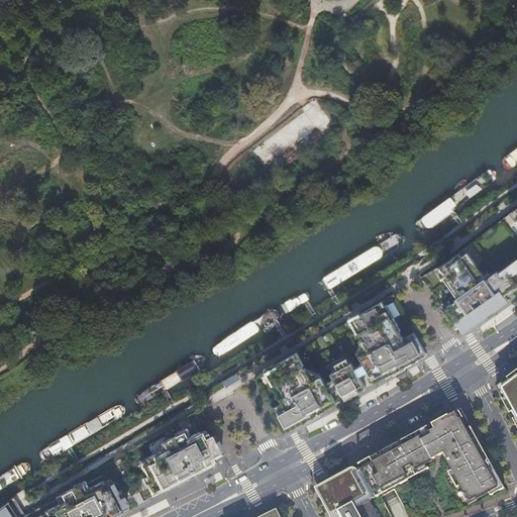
[(503,164),(504,165),(507,169),(510,170),(513,169),(516,165),(516,149),(505,159),(503,162),(503,164)]
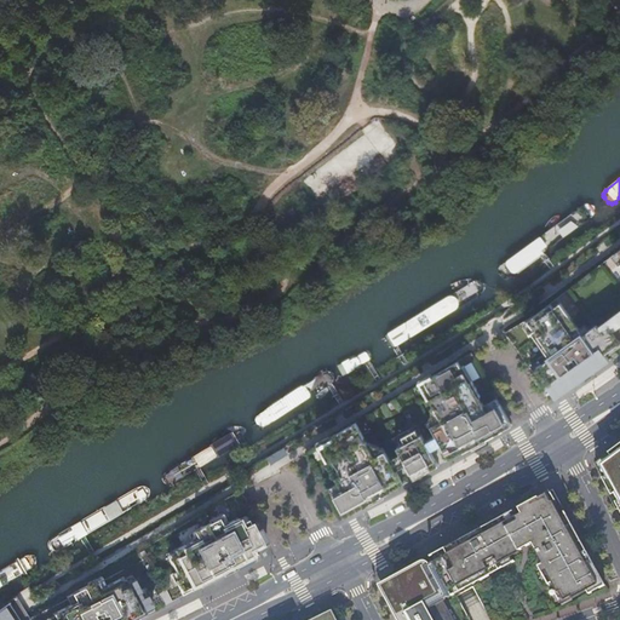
[(510,279),(514,277),(593,218),(595,214),(595,208),(591,207),(586,206),(584,207),(581,210),(504,265),(501,269),(501,273),(501,275),(500,276),(501,279),(503,279),(507,279),(510,279)]
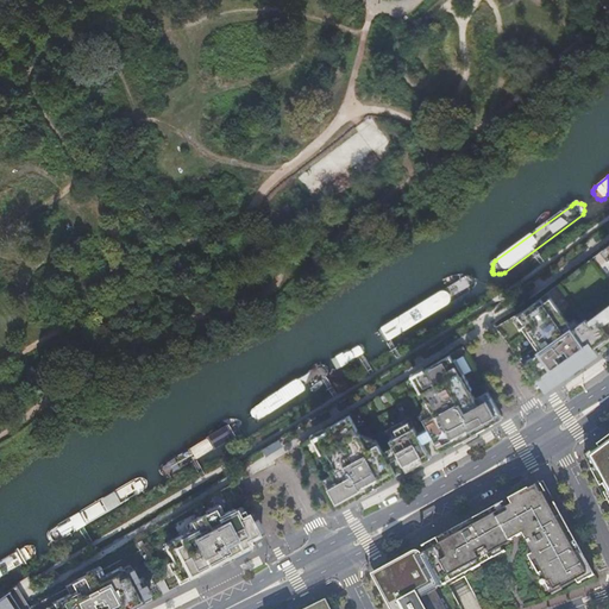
[(601,250),(540,297),(544,302),(551,297),(569,322),(576,318),(579,322),(586,318),(589,321),(608,306),(608,257),(608,259),(601,250)]
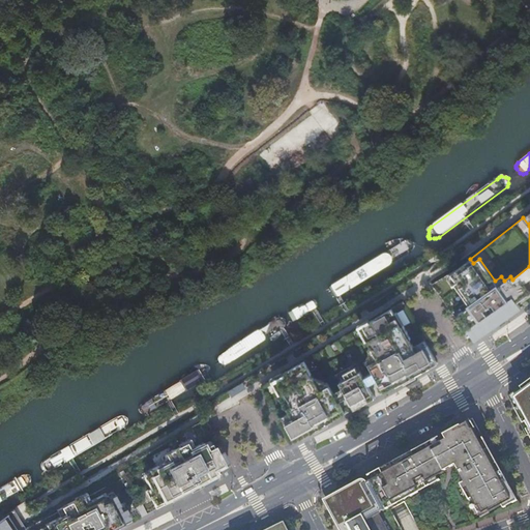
[(331,288),(329,291),(329,293),(330,296),(332,297),(335,298),(340,297),(414,251),(415,249),(416,246),(415,243),(413,240),(410,239),(407,240),(372,260),(339,282),(333,285),(331,288)]
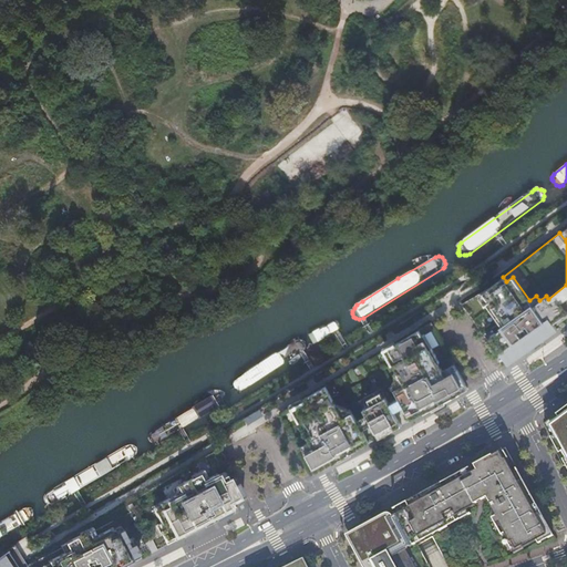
[(503,358),(508,364),(558,329),(554,322),(550,317),(553,316),(548,309),(553,306),(550,302),(548,299),(546,296),(539,300),(533,306),(529,300),(513,277),(506,281),(503,277),(491,286),(491,287),(483,294),(488,301),(486,303),(500,322),(503,327),(495,332),(490,336),(492,338),(494,341),(490,344),(493,349),(501,360),(503,358)]
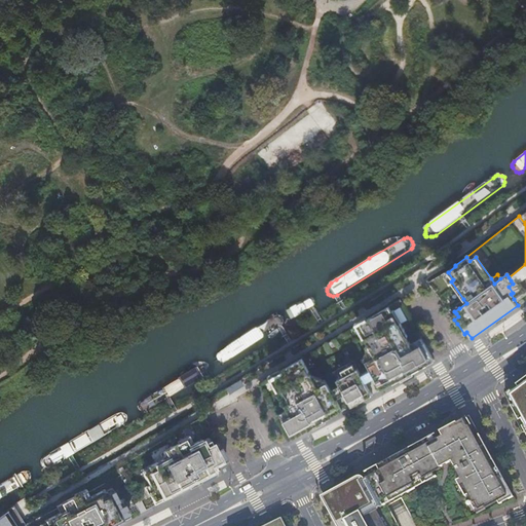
[(518,275),(520,278),(525,273),(525,264),(509,277),(511,280),(518,275)]
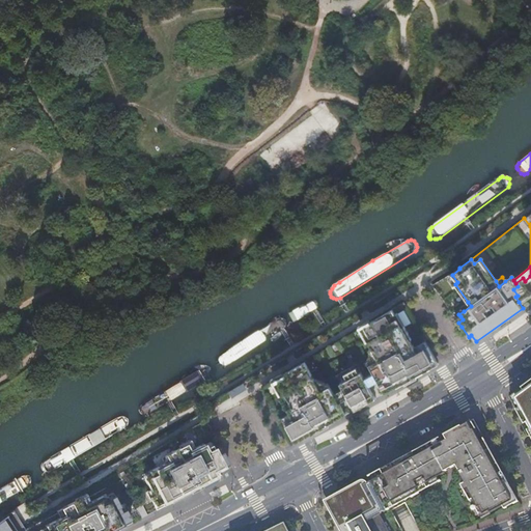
[(439,294),(456,318),(460,316),(458,314),(464,311),(460,306),(468,302),(455,284),(453,285),(448,277),(452,275),(459,269),(459,268),(432,284),(439,294)]
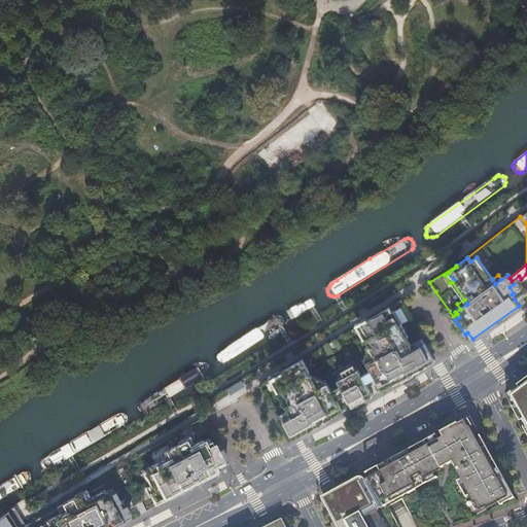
[(454,280),(449,273),(445,275),(450,283),(452,282),(454,280)]
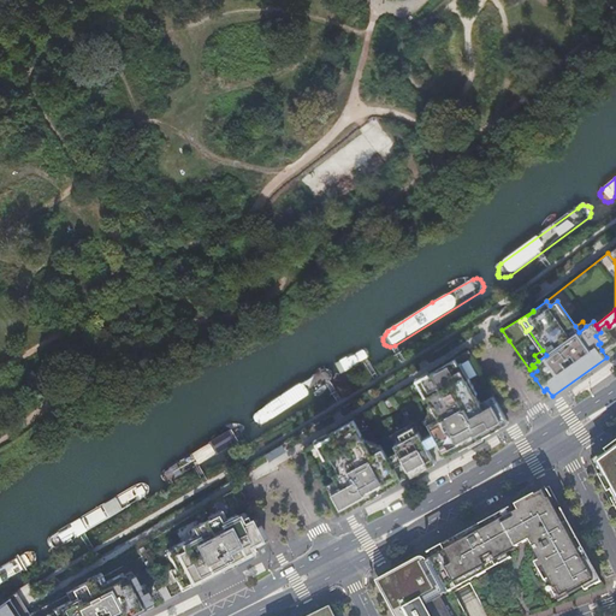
[(586,326),(582,321),(575,326),(579,332),(586,326)]
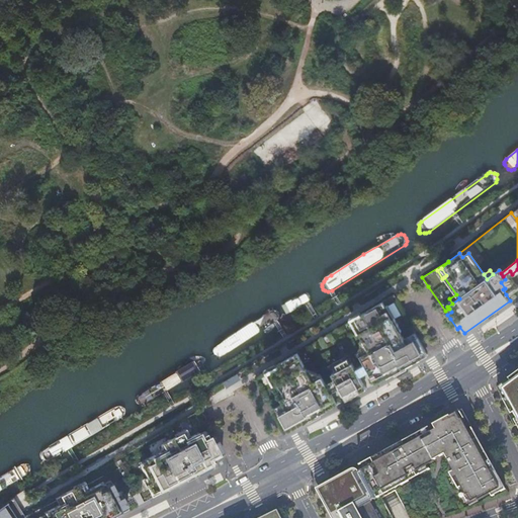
[(510,271),(503,276),(505,279),(501,282),(505,288),(503,289),(506,294),(517,285),(517,281),(513,275),(512,274),(510,271)]
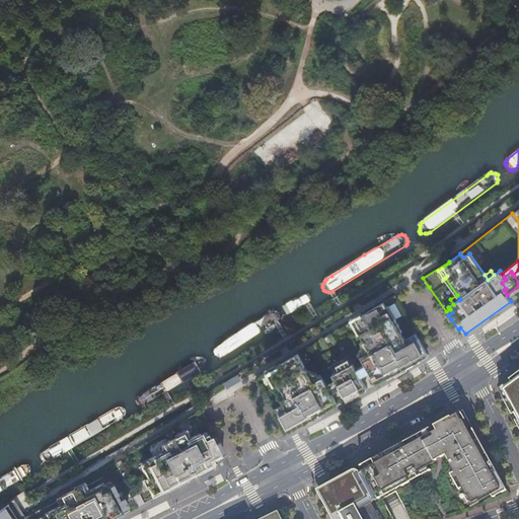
[(518,272),(514,276),(518,282),(518,286),(507,295),(509,298),(518,290),(518,272)]
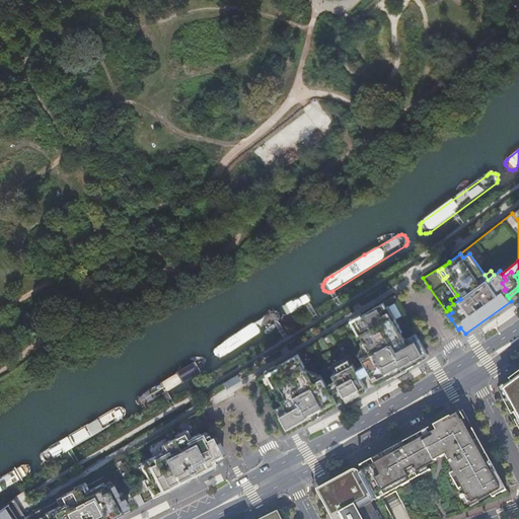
[(394,294),(382,301),(385,305),(387,304),(395,318),(402,331),(400,332),(404,338),(415,331),(399,303),(394,294)]
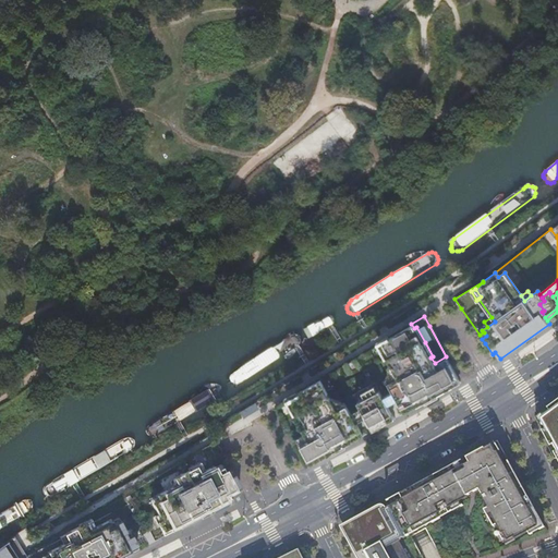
[(492,317),(484,322),(487,327),(495,322),(492,317)]
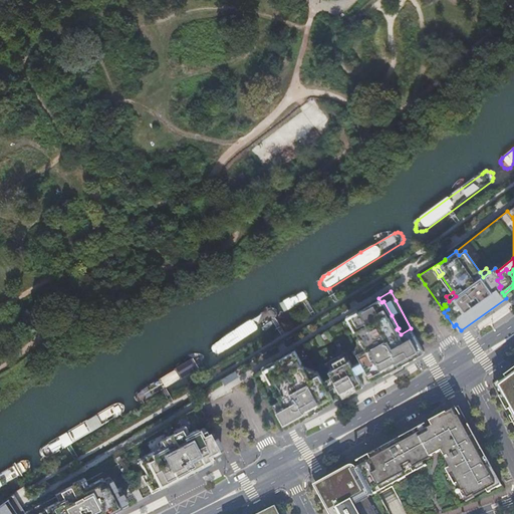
[(378,298),(351,314),(359,327),(354,330),(354,331),(356,330),(358,335),(365,347),(356,351),(360,357),(365,366),(372,380),(424,352),(414,333),(403,339),(401,334),(397,329),(399,328),(392,315),(389,316),(381,302),(378,298)]
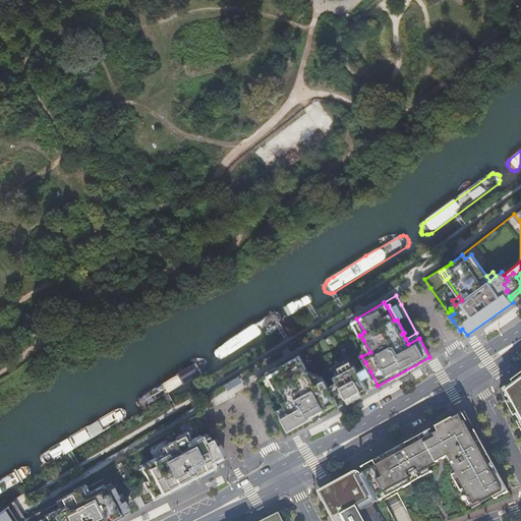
[(387,306),(394,321),(397,320),(389,305),(387,306)]
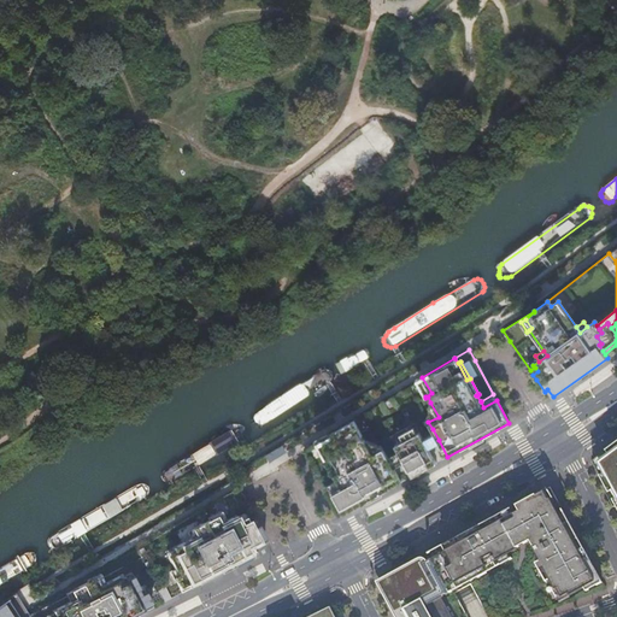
[(530,370),(528,372),(535,381),(536,380),(533,375),(538,371),(535,368),(530,370)]
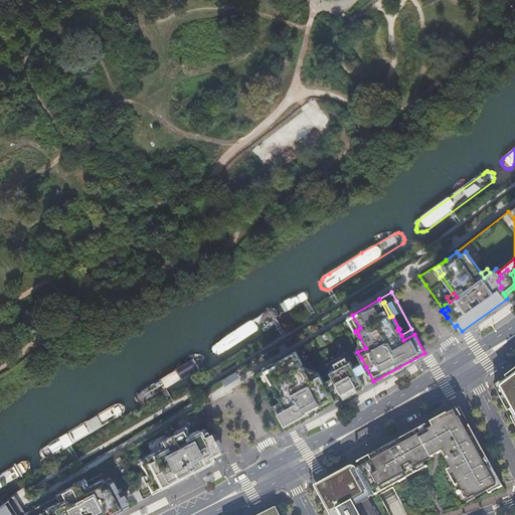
[(215,355),(217,356),(220,357),(222,356),(277,319),(278,316),(278,312),(278,311),(274,310),(272,309),(269,311),(214,347),(213,350),(214,353),(215,355)]
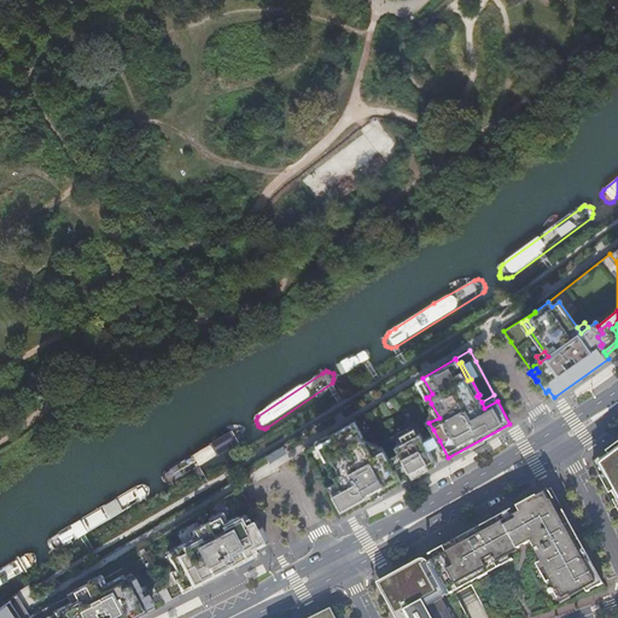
[(432,394),(423,378),(417,382),(426,397),(432,394)]
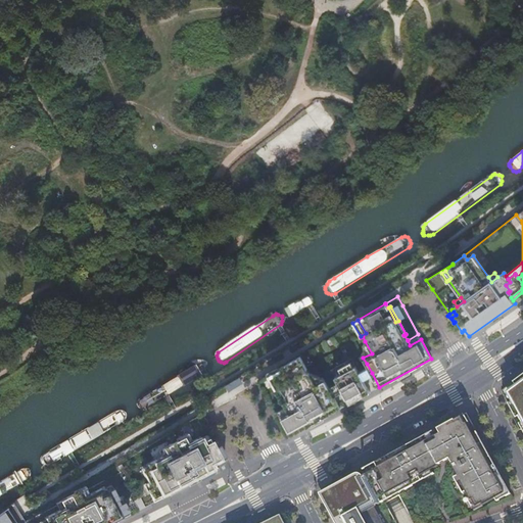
[(337,381),(330,369),(350,358),(358,369),(367,364),(363,358),(362,354),(363,353),(364,341),(365,341),(363,336),(361,337),(361,336),(352,323),(300,354),(310,373),(311,373),(321,377),(323,376),(325,379),(328,385),(337,381)]
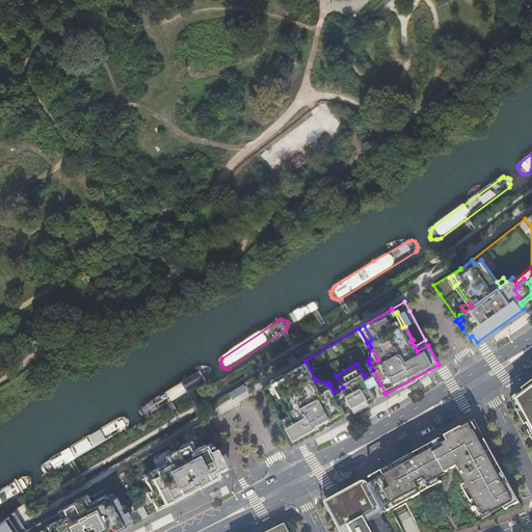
[(415,346),(417,351),(428,345),(425,340),(415,346)]
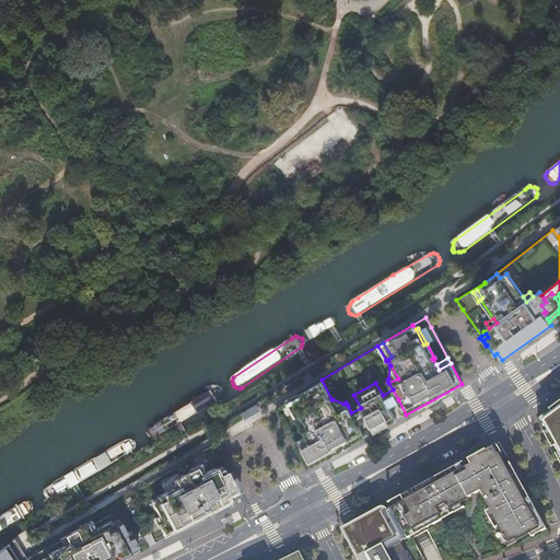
[(398,378),(391,365),(389,365),(388,378),(387,380),(388,383),(398,378)]
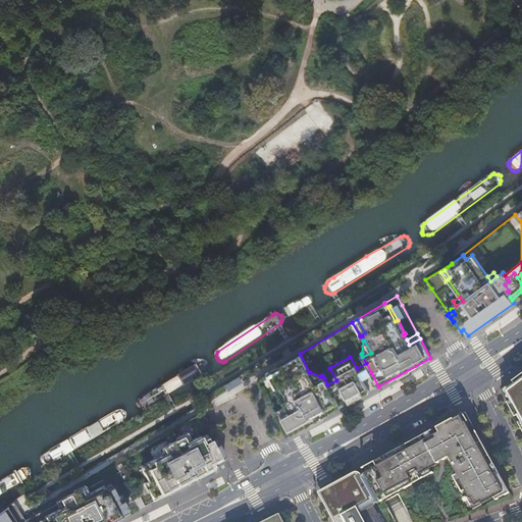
[(300,354),(272,371),(279,384),(274,386),(275,387),(283,400),(282,401),(285,406),(288,411),(289,413),(278,419),(285,432),(300,424),(302,428),(340,408),(332,394),(327,384),(324,378),(315,383),(309,372),(300,354)]
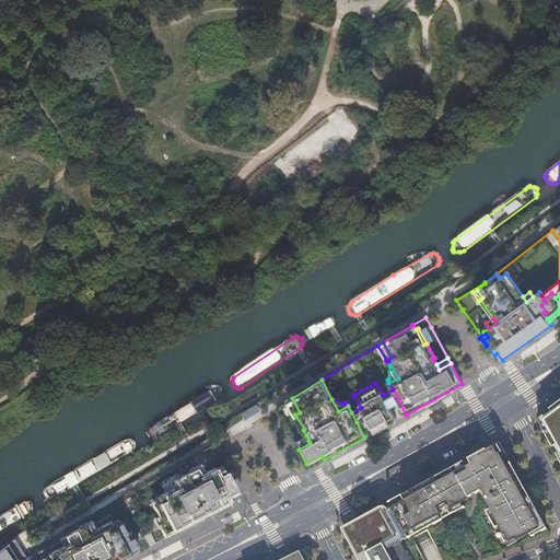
[(375,383),(353,395),(361,408),(366,418),(374,432),(396,419),(388,405),(383,395),(375,383)]
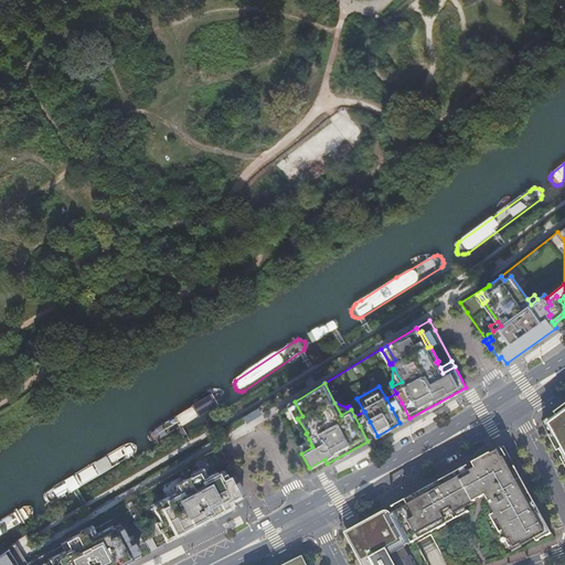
[(402,403),(396,393),(386,398),(392,408),(402,403)]
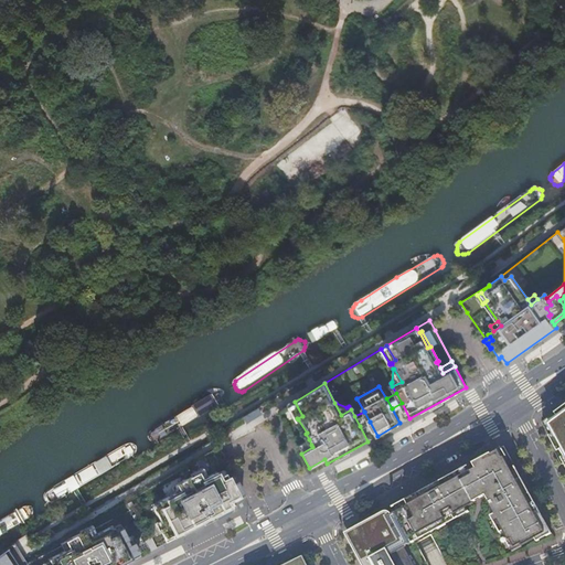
[(151,443),(153,443),(158,441),(163,439),(219,405),(221,401),(222,397),(219,396),(214,395),(210,396),(202,400),(158,426),(150,433),(148,436),(147,439),(149,441),(151,443)]
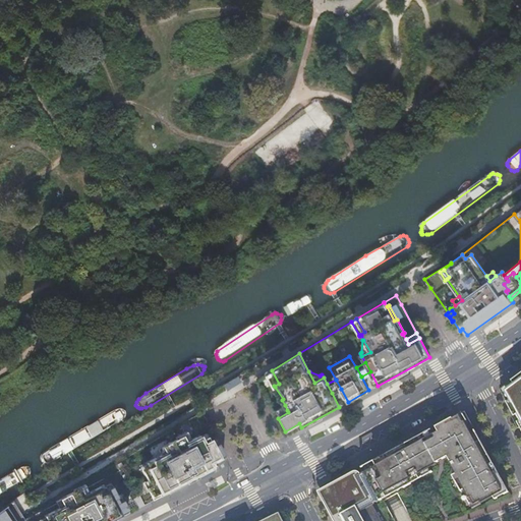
[(279,384),(272,370),(267,373),(274,386),(279,384)]
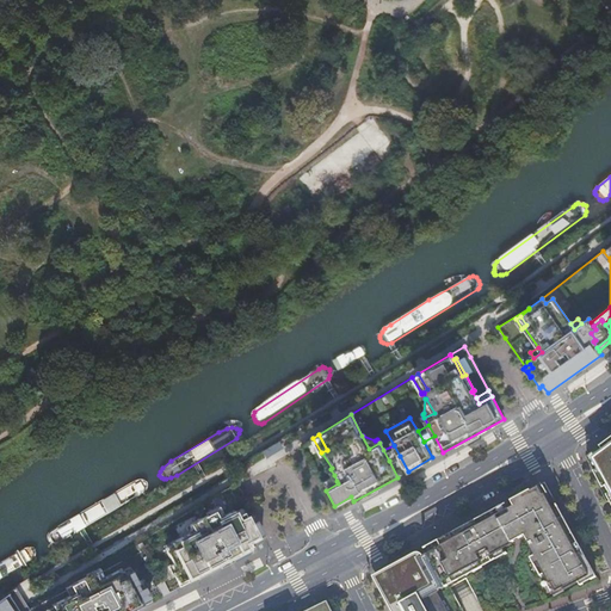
[(375,440),(363,436),(362,436),(369,449),(380,443),(377,439),(375,440)]
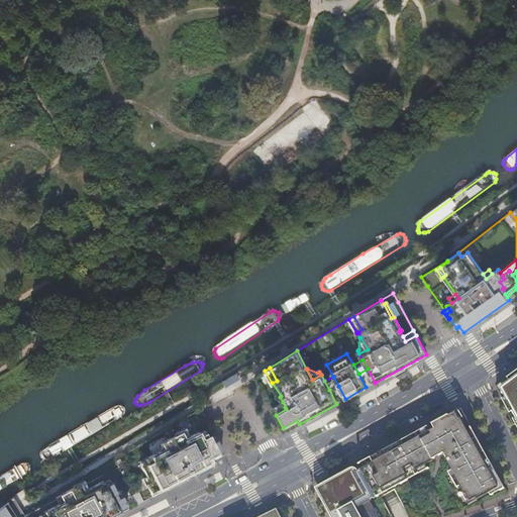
[(368,369),(358,374),(366,387),(367,387),(375,383),(368,369)]
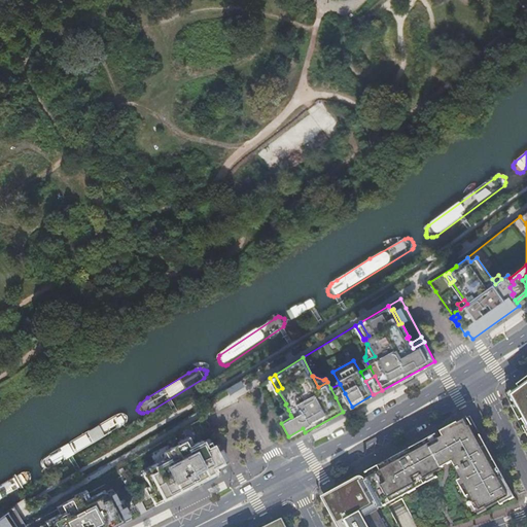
[(270,378),(259,384),(277,416),(288,410),(285,405),(286,403),(278,391),(277,390),(270,378)]
